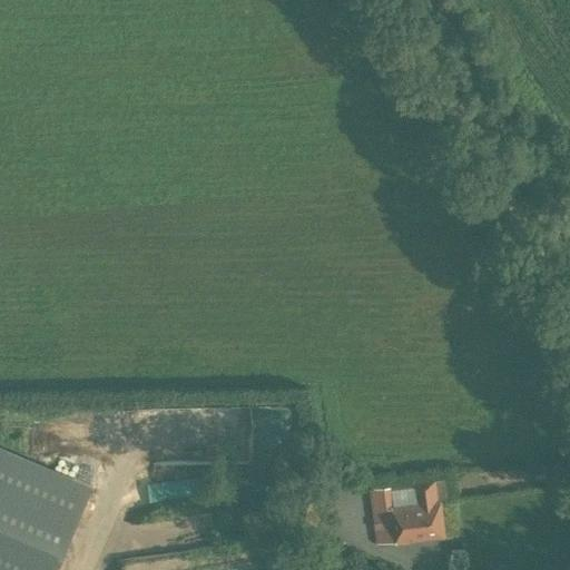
[(0,569),(55,569),(61,554),(90,487),(0,448),(0,569)]
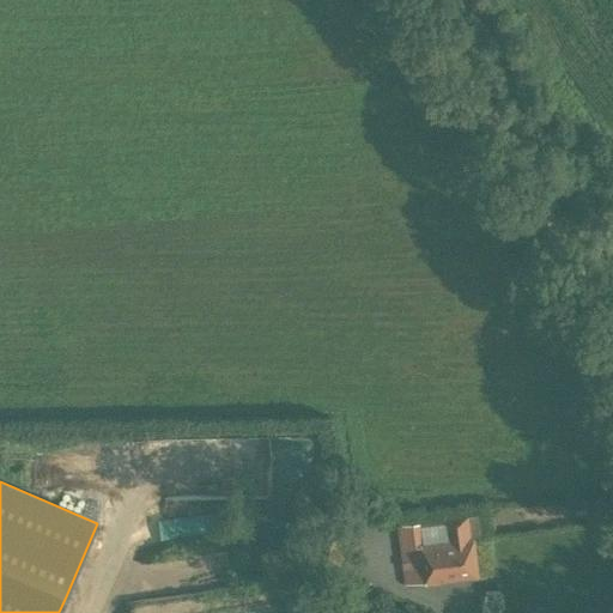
[(372,507),(347,508),(349,519),(372,517),(372,507)]
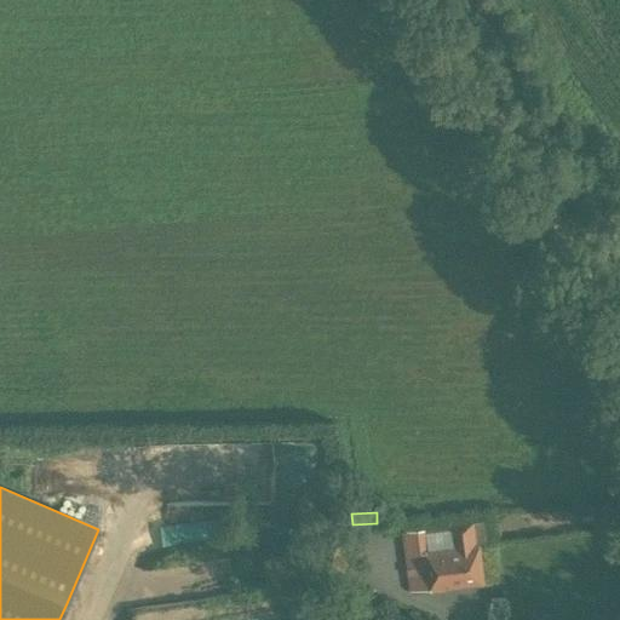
[(319,515),(319,526),(338,526),(337,515),(319,515)]
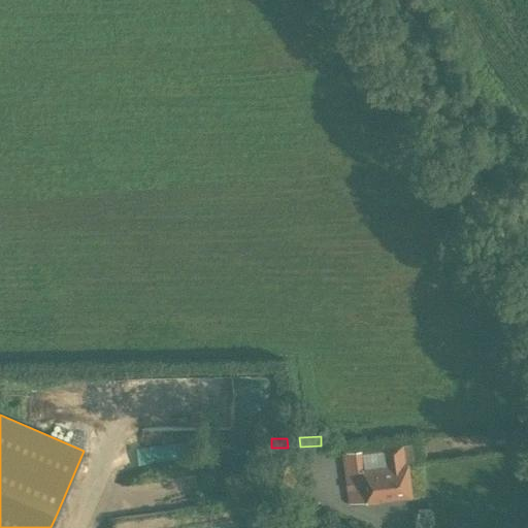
[(175,441),(141,448),(144,463),(178,457),(175,441)]
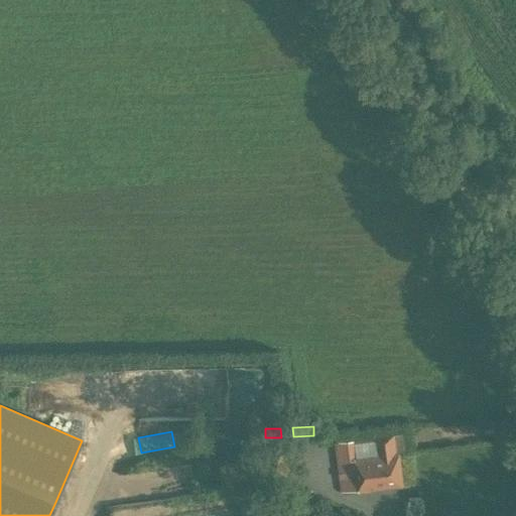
[(375,436),(378,457),(354,460),(351,440),(337,442),(343,492),(402,485),(398,455),(405,454),(403,432),(375,436)]
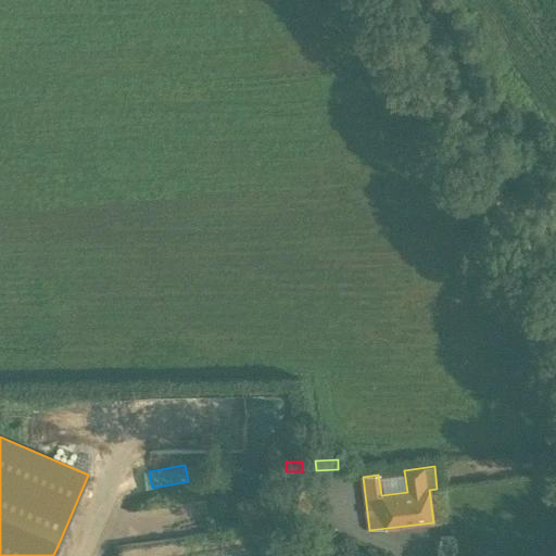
[(149,507),(150,538),(206,533),(204,503),(149,507)]
